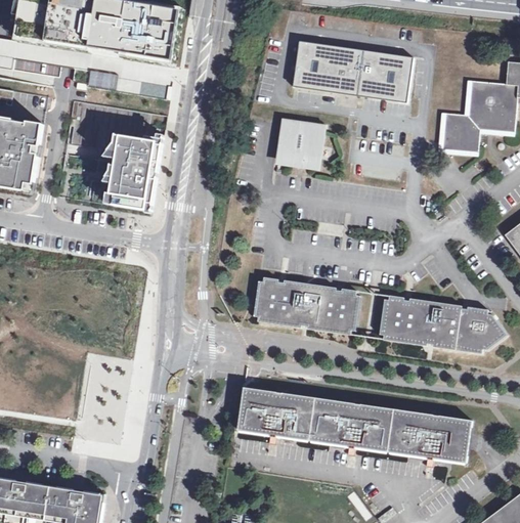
[(0,0),(0,37),(174,62),(182,4),(157,0),(0,0)]
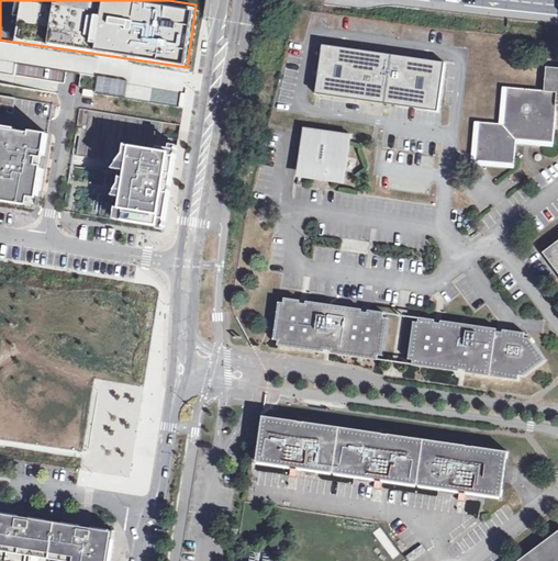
[(443,62),(433,59),(432,62),(332,45),(333,44),(322,43),(317,69),(322,70),(319,91),(353,97),(354,92),(383,97),(383,101),(425,108),(424,109),(435,111),(436,104),(443,62)]
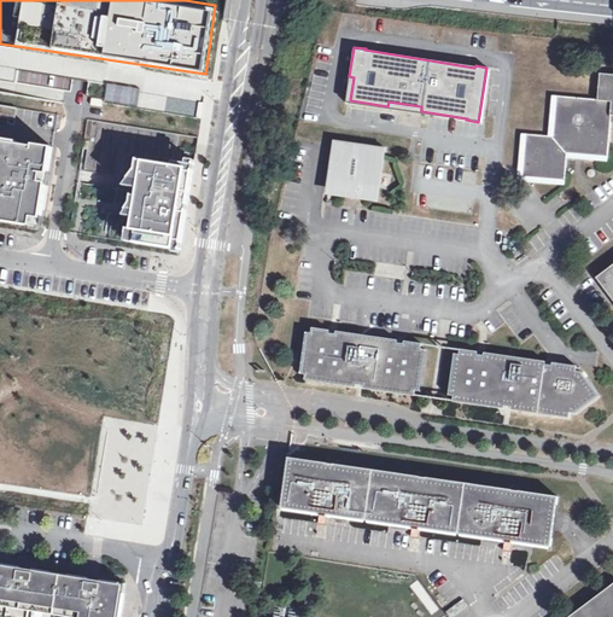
[(564,152),(603,156),(608,115),(612,115),(612,74),(596,74),(593,99),(553,97),(548,135),(543,135),(521,133),(518,176),(561,179),(564,157),(564,152)]
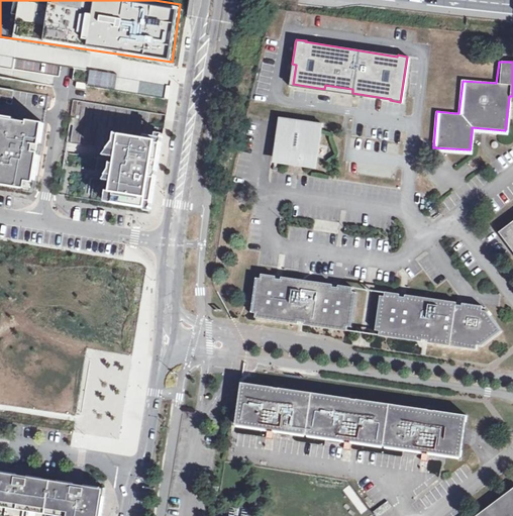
[(113,74),(86,69),(83,84),(110,89),(113,74)]
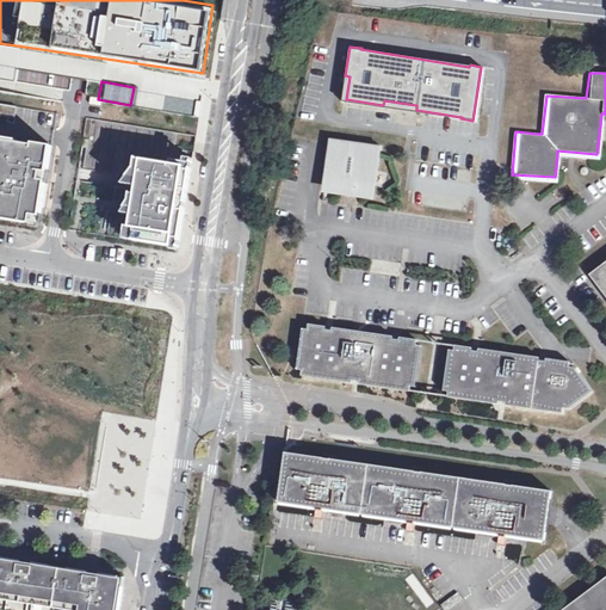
[(11,105),(0,104),(0,115),(8,117),(11,105)]
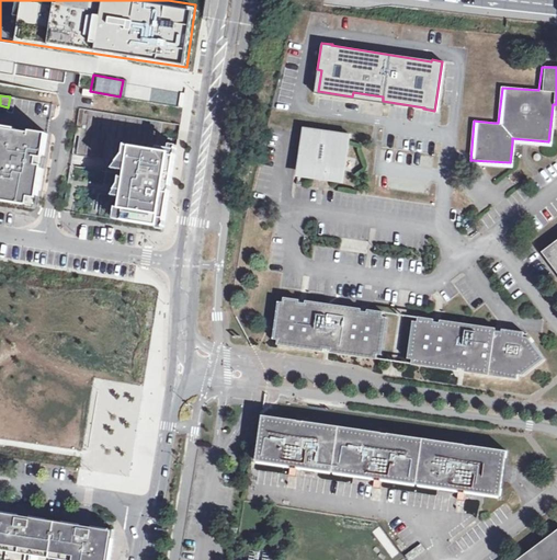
[(66,106),(66,124),(81,124),(82,107),(66,106)]
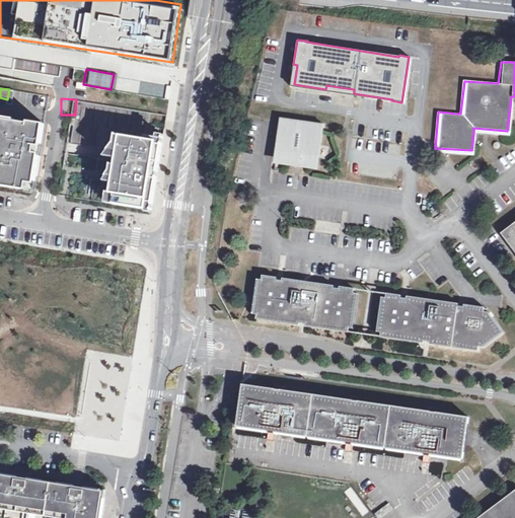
[(435,148),(438,112),(435,112),(431,151),(447,152),(471,154),(471,150),(435,148)]
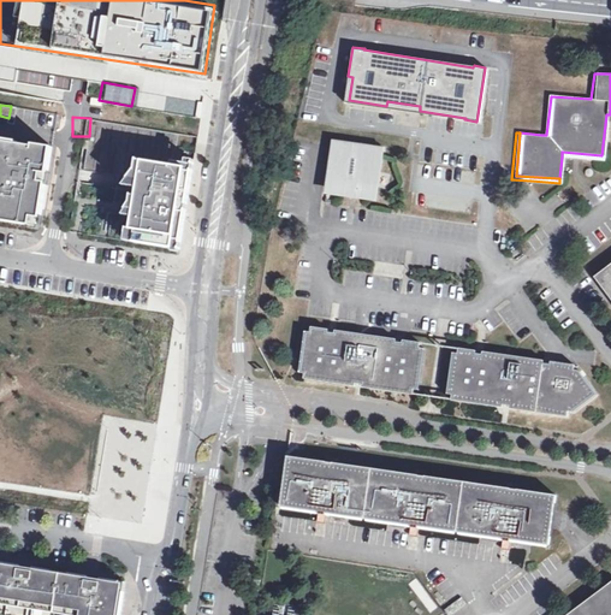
[(378,200),(385,145),(326,137),(320,193),(354,197),(378,200)]
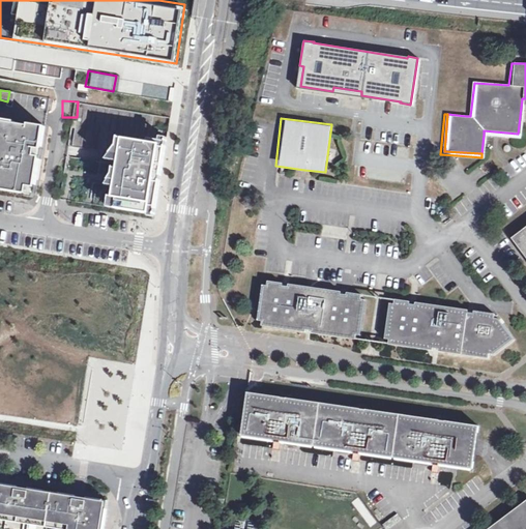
[(39,126),(0,119),(0,188),(27,194),(39,126)]
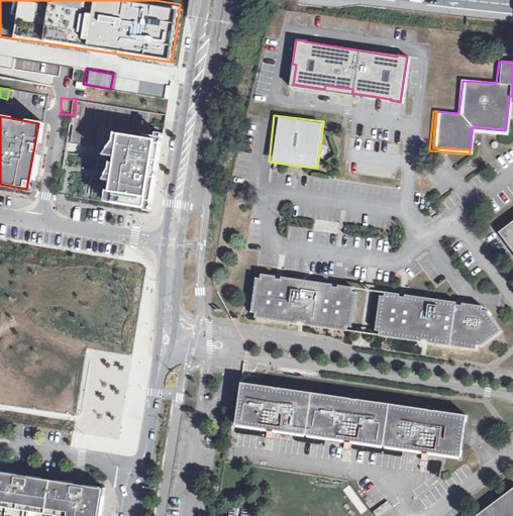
[(113,135),(110,135),(108,143),(103,148),(102,156),(110,158),(114,136),(113,135)]
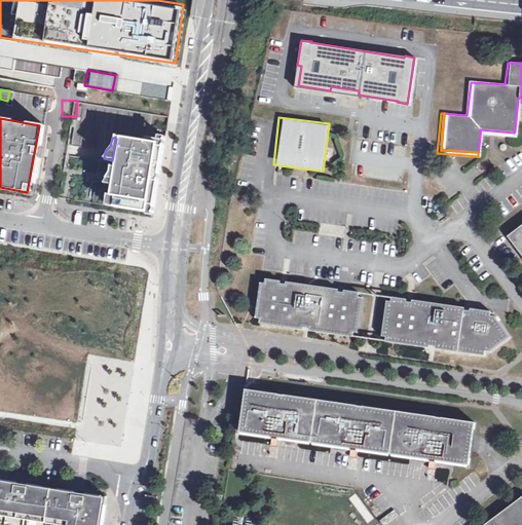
[(108,185),(106,195),(110,196),(109,207),(151,214),(156,178),(161,142),(142,139),(142,142),(115,138),(116,139),(112,160),(111,167),(108,185)]
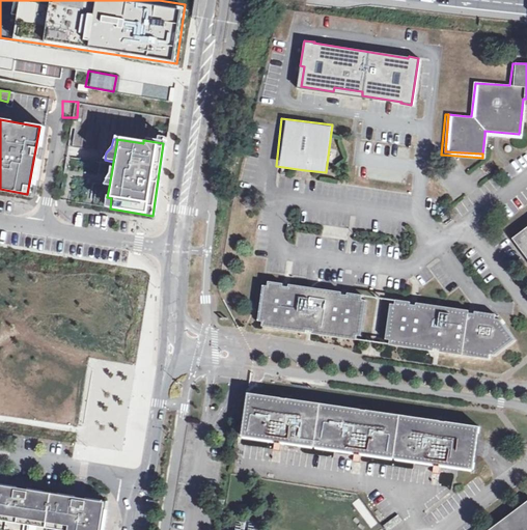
[(112,169),(108,168),(107,177),(101,185),(109,187),(112,169)]
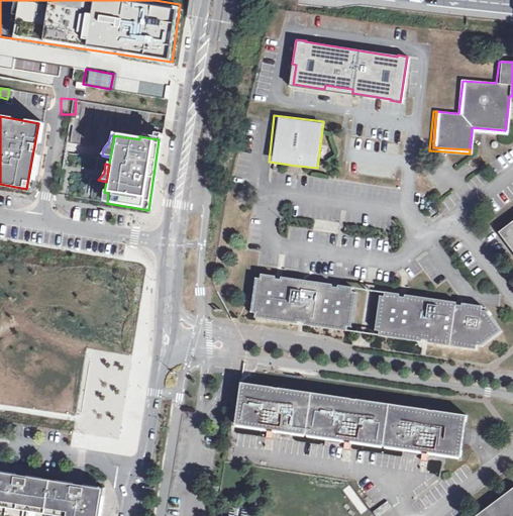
[(108,193),(104,192),(100,192),(98,201),(107,203),(108,193)]
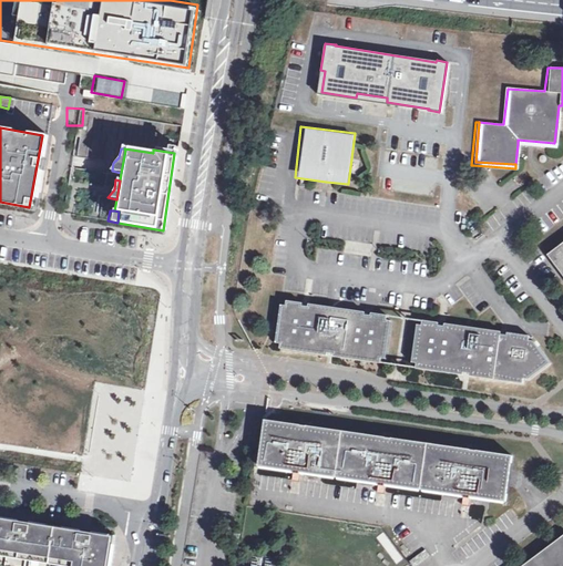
[(562,239),(544,254),(561,275),(562,278),(562,239)]
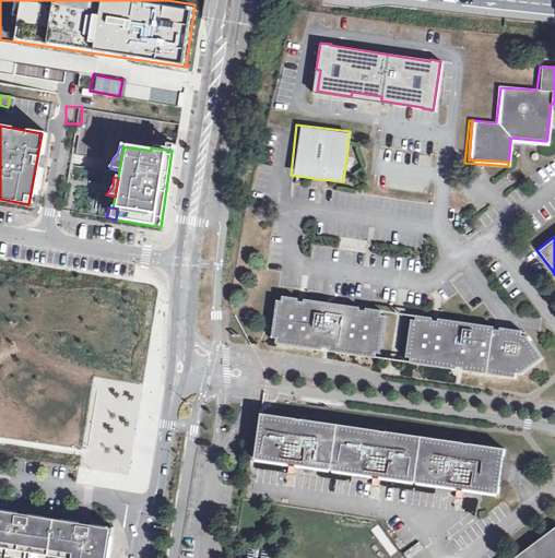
[(327,347),(337,348),(337,352),(372,356),(372,352),(377,352),(382,313),(362,306),(362,308),(356,308),(356,305),(300,297),(300,300),(294,299),(294,296),(279,295),(279,298),(270,335),(273,336),(272,342),(311,347),(311,345),(321,346),(327,347)]
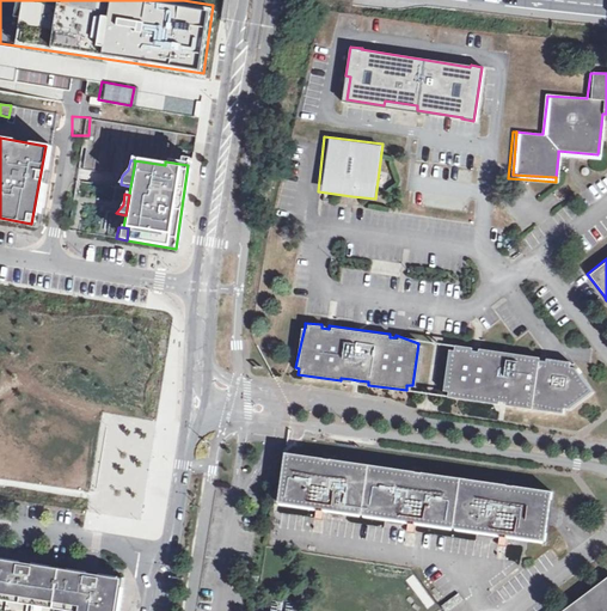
[(519,407),(532,408),(537,360),(537,356),(477,348),(476,350),(470,349),(470,346),(453,344),(452,348),(447,347),(441,390),(446,390),(445,395),(490,402),(491,399),(503,401),(507,402),(520,404),(519,407)]
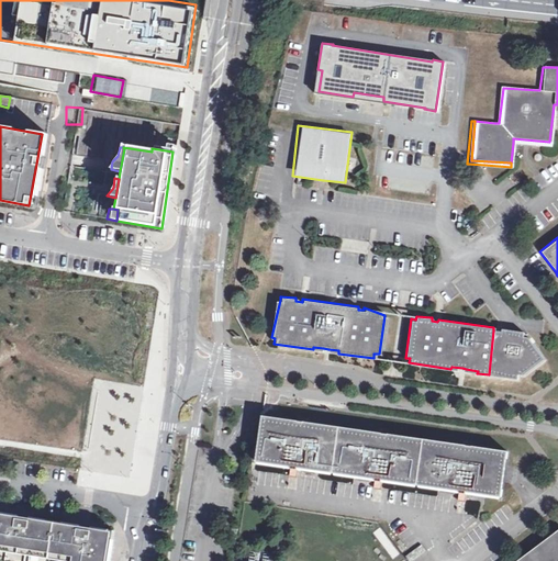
[(499,332),(493,331),(489,374),(514,379),(515,373),(520,374),(542,358),(528,337),(521,336),(521,333),(499,328),(499,332)]
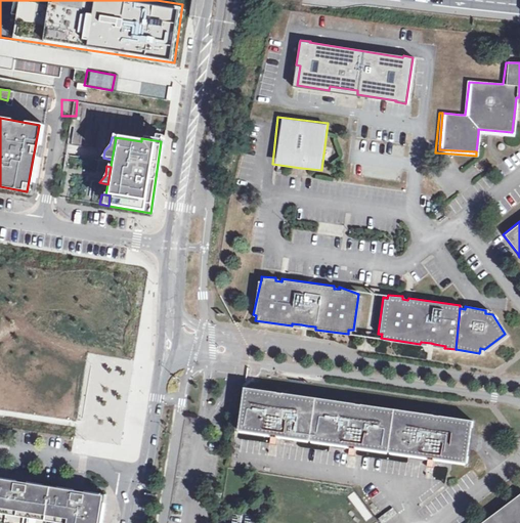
[(242,386),(235,429),(271,434),(351,446),(429,458),(447,460),(464,463),(466,450),(467,443),(468,436),(470,420),(242,386)]
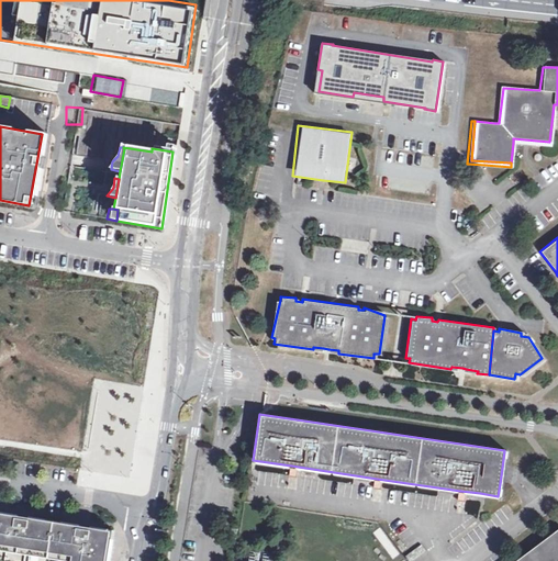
[(0,549),(68,560),(107,560),(112,530),(0,512),(0,549)]
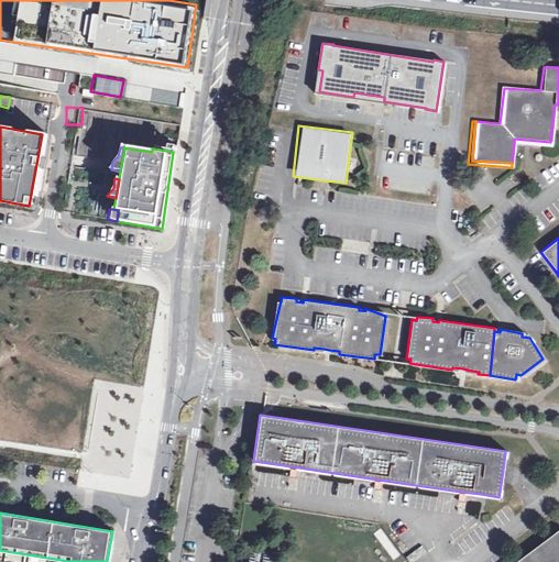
[(558,561),(558,527),(513,561),(512,561),(558,561)]
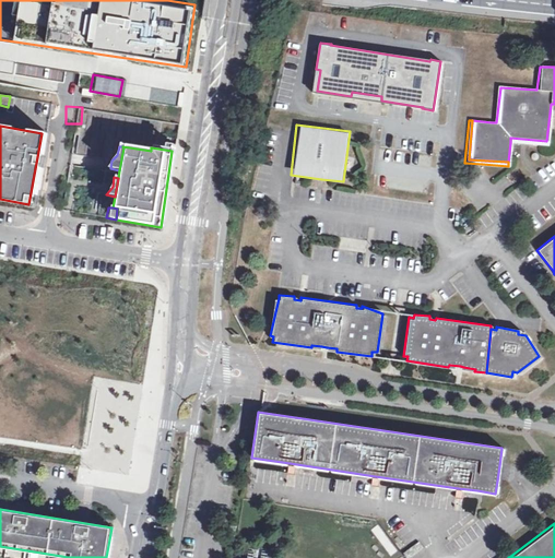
[(416,541),(401,551),(404,557),(420,546),(416,541)]
